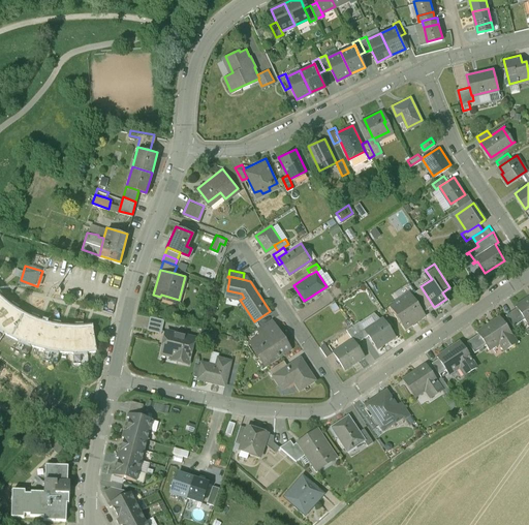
[(421,286),(415,289),(428,307),(432,304),(421,286)]
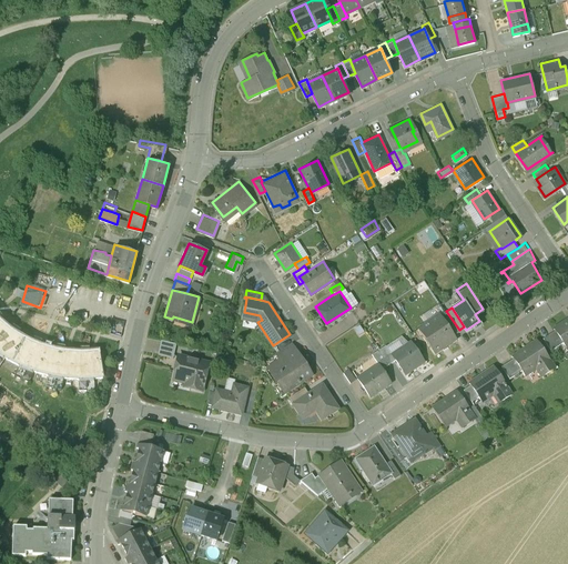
[(446,311),(440,314),(454,333),(459,330),(446,311)]
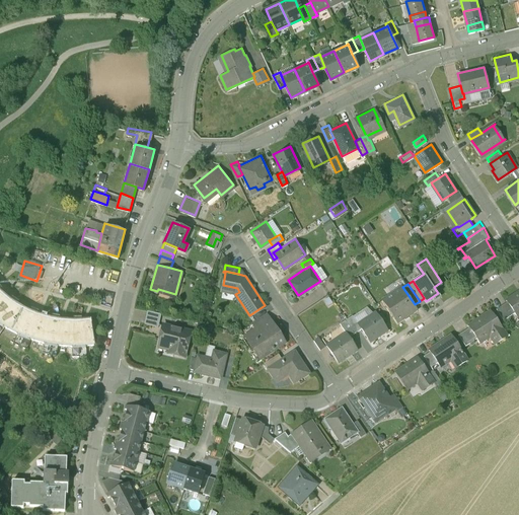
[(401,285),(382,298),(397,320),(417,307),(415,304),(402,287),(401,285)]
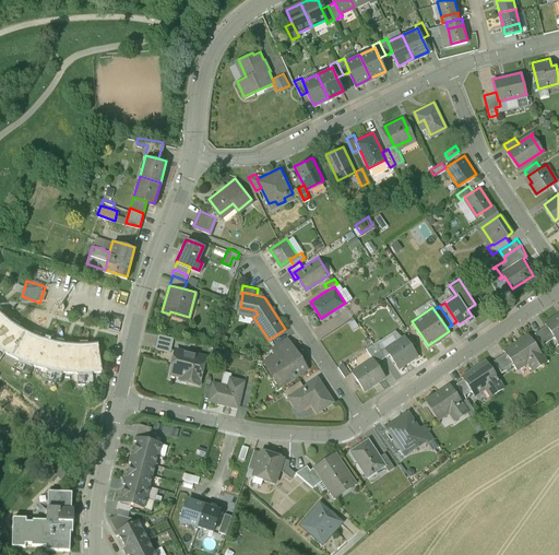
[(558,314),(558,313),(545,321),(546,322),(555,334),(558,339),(558,338),(558,314)]
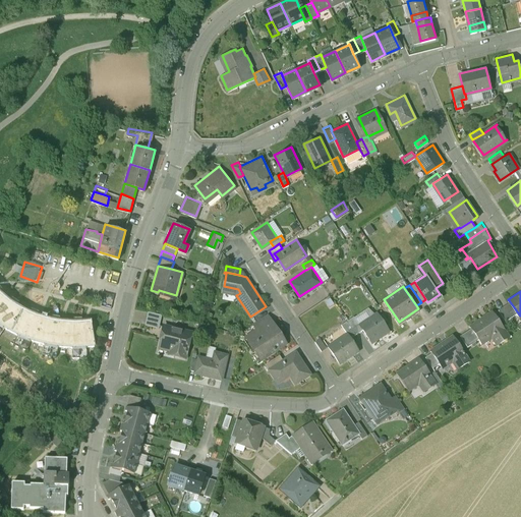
[(11,330),(21,309),(15,306),(19,300),(12,295),(8,301),(2,296),(0,298),(0,333),(5,327),(11,330)]
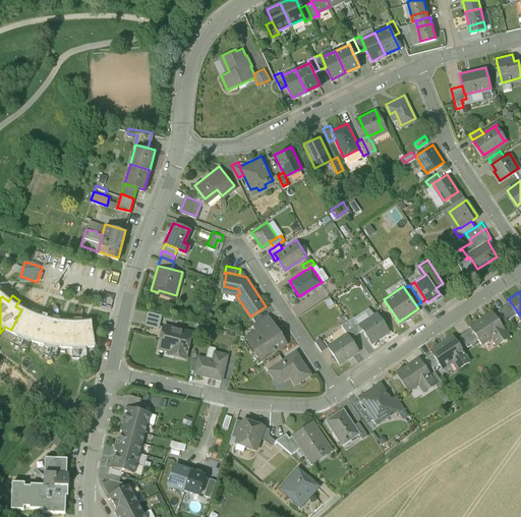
[(505,320),(517,311),(509,300),(498,308),(505,320)]
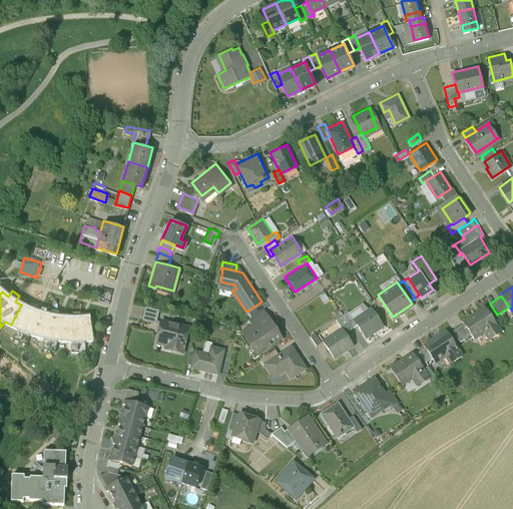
[(37,335),(43,314),(36,312),(38,305),(31,302),(28,309),(21,305),(11,325),(17,328),(14,337),(26,343),(30,333),(37,335)]
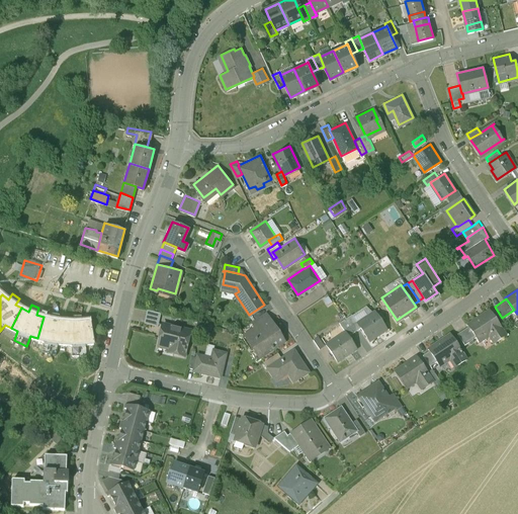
[(161,312),(147,308),(144,321),(158,324),(161,312)]
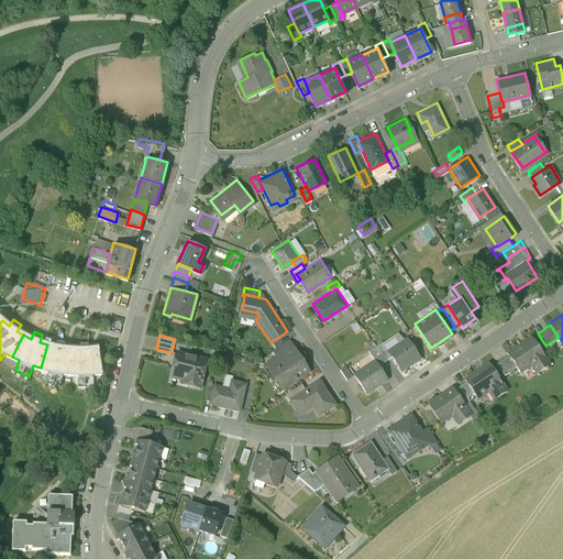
[(407,337),(388,349),(392,354),(401,369),(420,355),(407,337)]
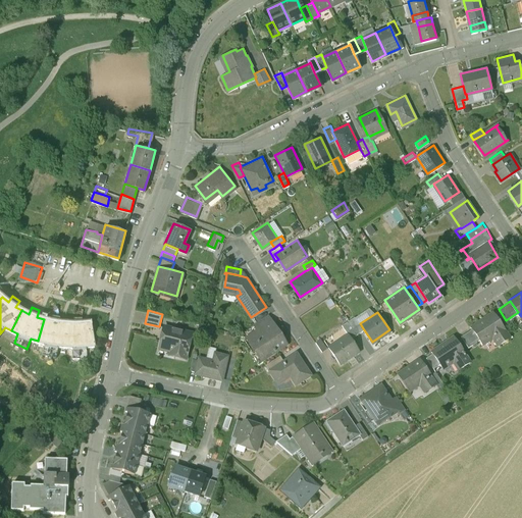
[(493,312),(483,319),(482,317),(471,325),(472,326),(479,338),(482,342),(493,334),(499,343),(509,335),(493,312)]
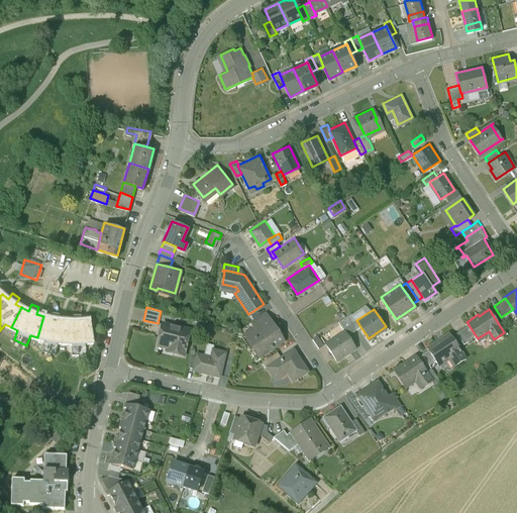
[(64,342),(66,320),(59,319),(60,312),(52,311),(50,318),(43,316),(37,337),(43,339),(42,349),(56,351),(58,341),(64,342)]
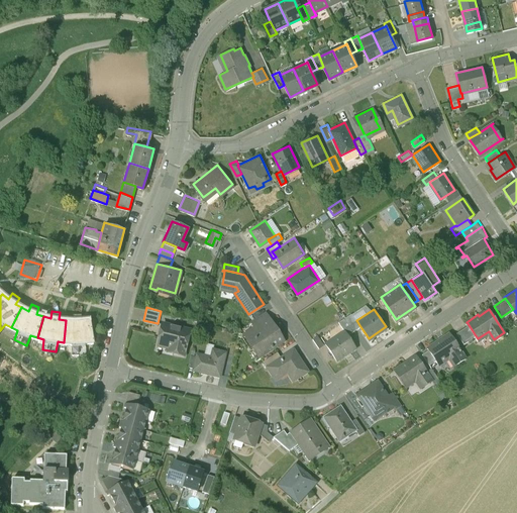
[(252,318),(256,324),(256,325),(268,318),(264,311),(252,318)]
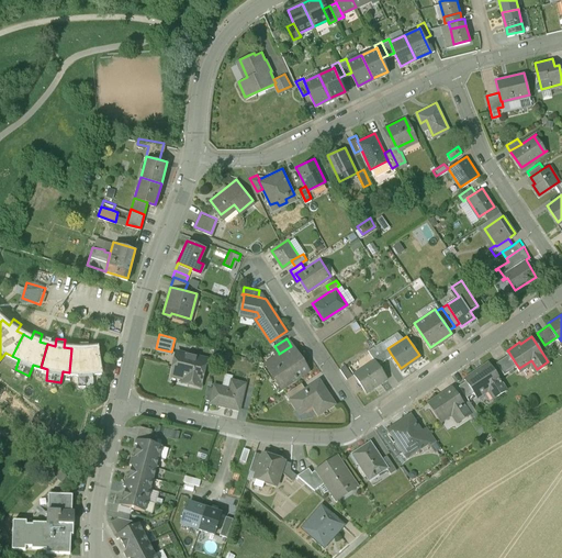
[(373,345),(383,359),(391,354),(388,348),(381,339),(373,345)]
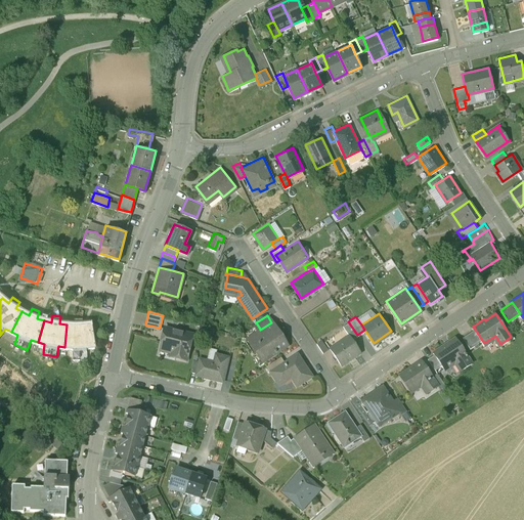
[(75,325),(67,325),(64,347),(73,347),(73,357),(87,357),(86,347),(94,346),(91,323),(83,325),(82,317),(74,317),(75,325)]
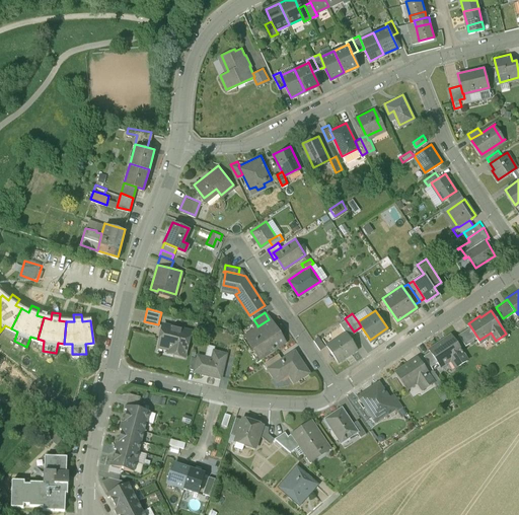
[(340,321),(345,330),(349,335),(354,332),(345,318),(340,321)]
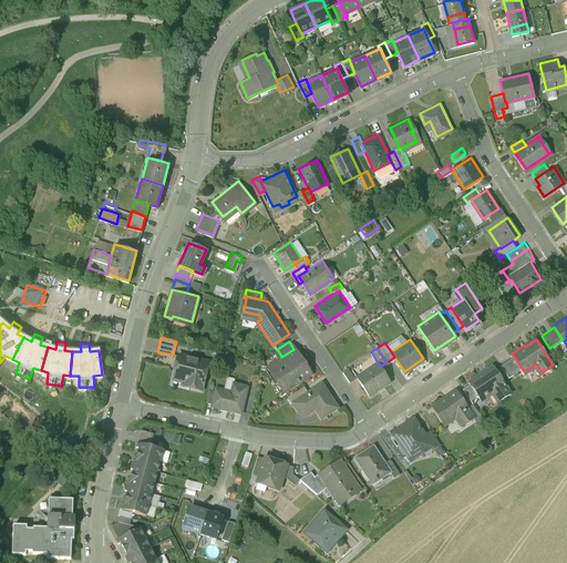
[(294,349),(281,357),(281,356),(270,364),(280,378),(277,380),(284,390),(311,371),(305,361),(299,366),(296,360),(299,357),(294,349)]
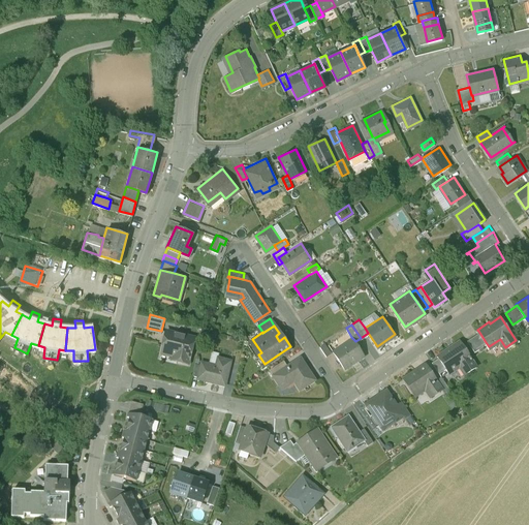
[(194,336),(165,330),(164,336),(165,336),(163,344),(162,344),(160,350),(172,353),(172,351),(177,353),(176,359),(188,362),(194,336)]
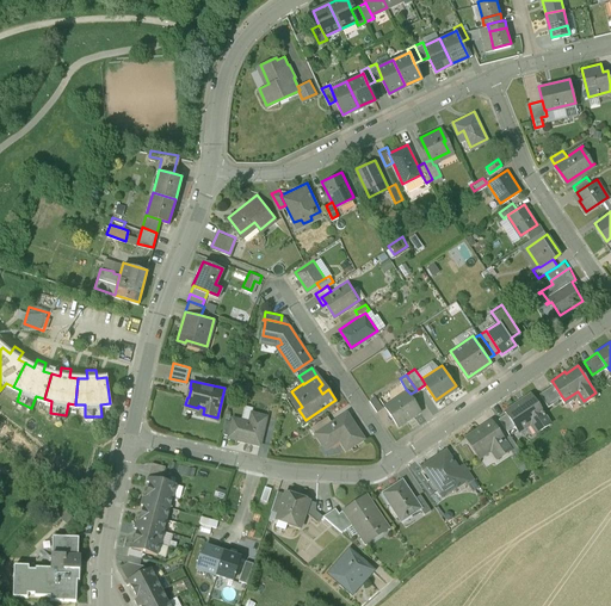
[(548,404),(561,395),(553,382),(539,391),(548,404)]
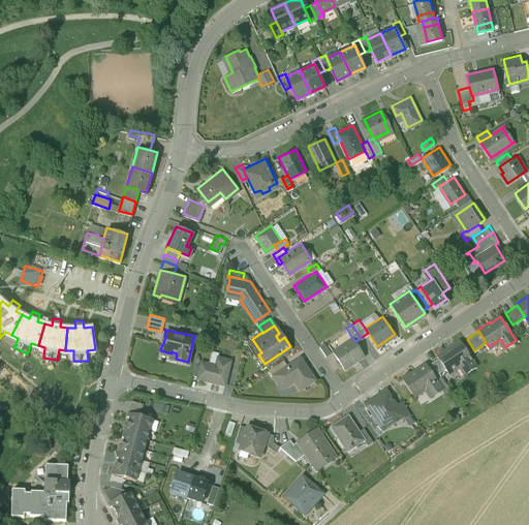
[(351,337),(332,349),(345,368),(364,354),(355,341),(351,337)]
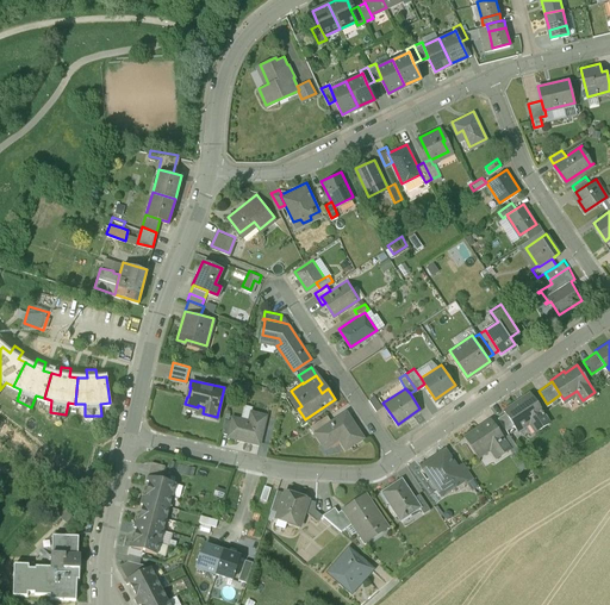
[(530,392),(518,400),(517,399),(504,409),(505,410),(514,423),(517,429),(529,420),(535,429),(549,420),(530,392)]
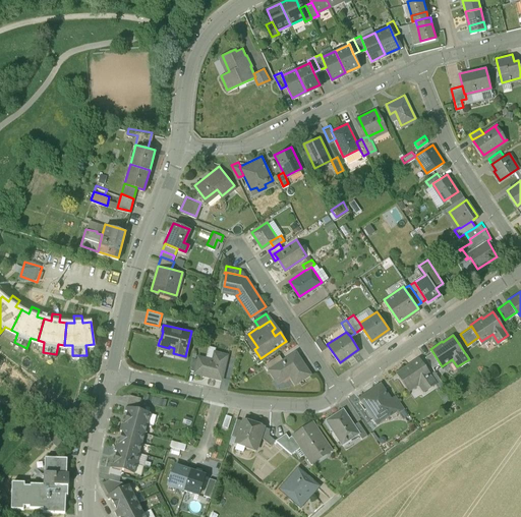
[(320,336),(314,339),(322,349),(327,345),(320,336)]
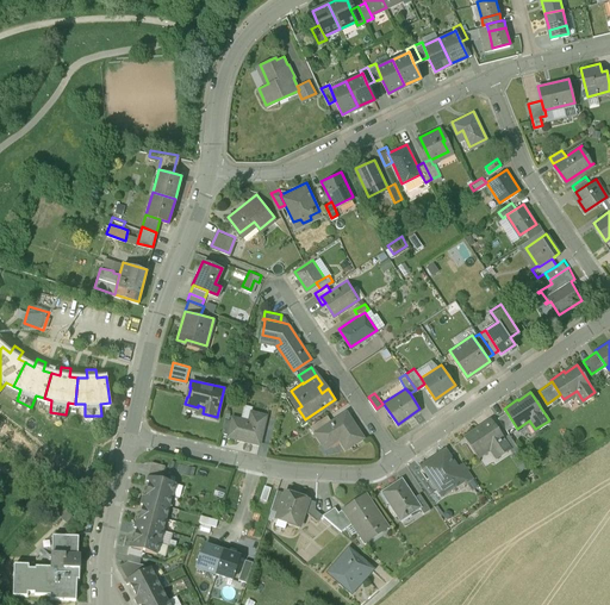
[(329,418),(312,429),(325,447),(340,438),(346,448),(366,436),(347,406),(329,418)]
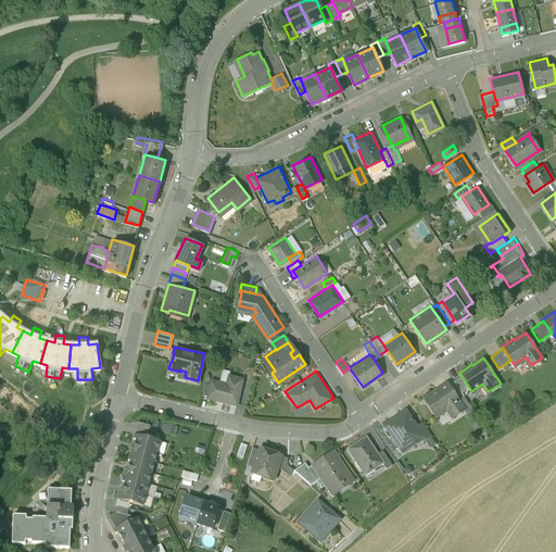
[(242,377),(228,374),(226,383),(212,378),(211,381),(207,394),(207,397),(217,399),(218,397),(237,401),(242,377)]
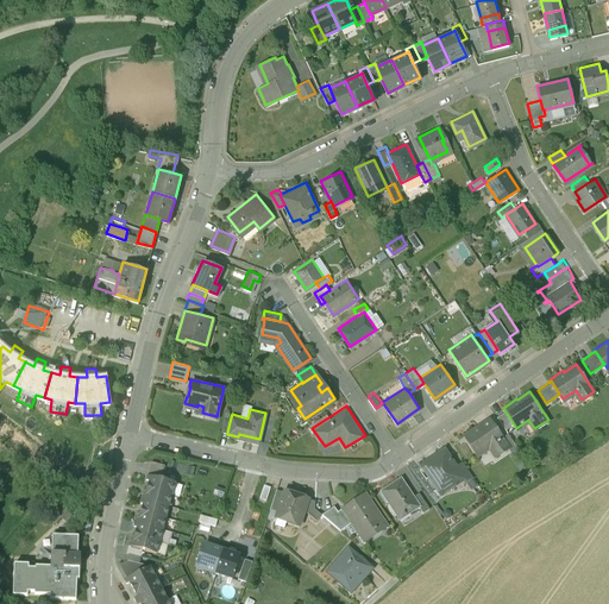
[(506,427),(513,422),(504,409),(496,415),(506,427)]
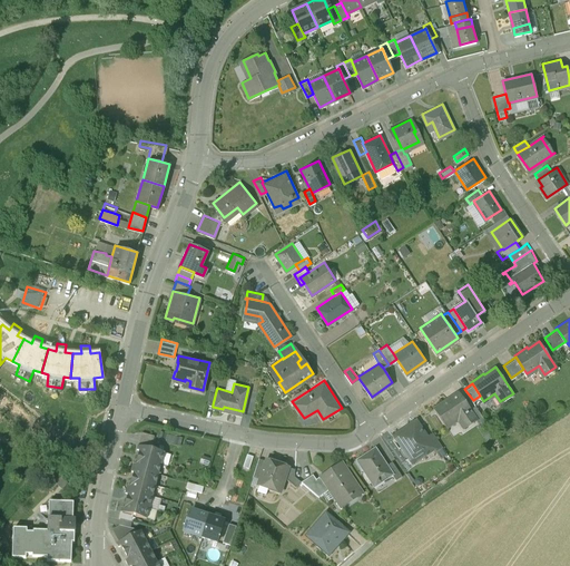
[(290,397),(292,401),(307,391),(305,387),(290,397)]
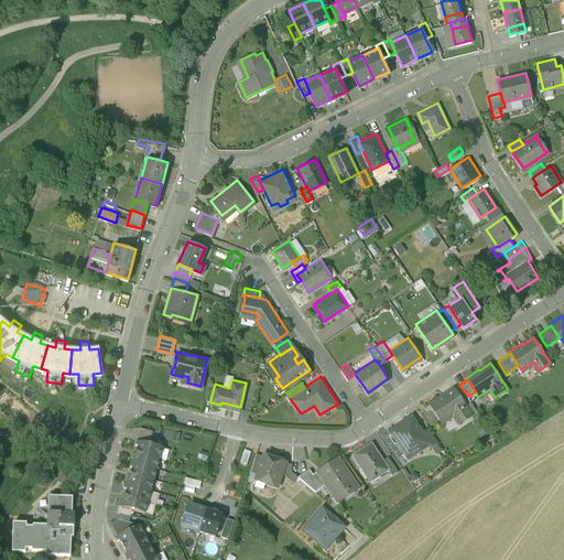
[(214,387),(207,386),(204,399),(210,400),(214,387)]
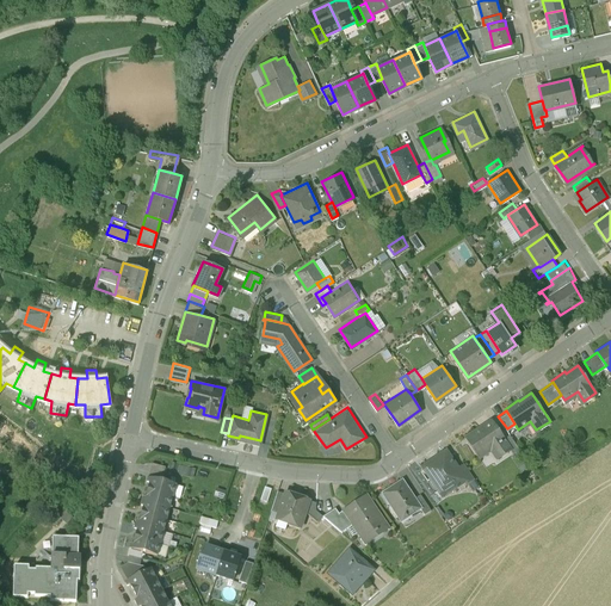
[(492,420),(480,427),(479,426),(466,436),(479,456),(492,447),(498,456),(510,447),(511,447),(504,437),(492,420)]
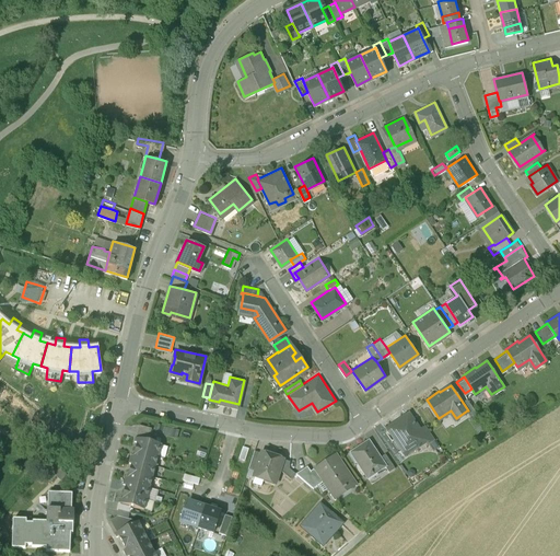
[(467,397),(462,401),(468,410),(467,410),(470,415),(476,410),(467,397)]
